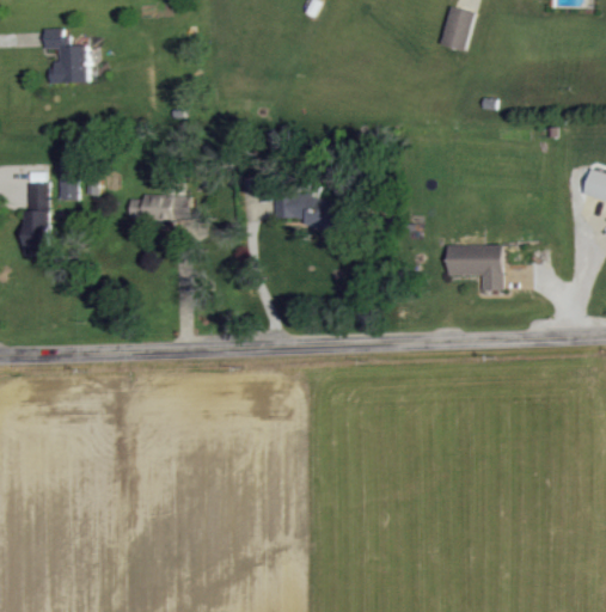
[(461,53),(473,14),(450,7),(439,46),(461,53)]
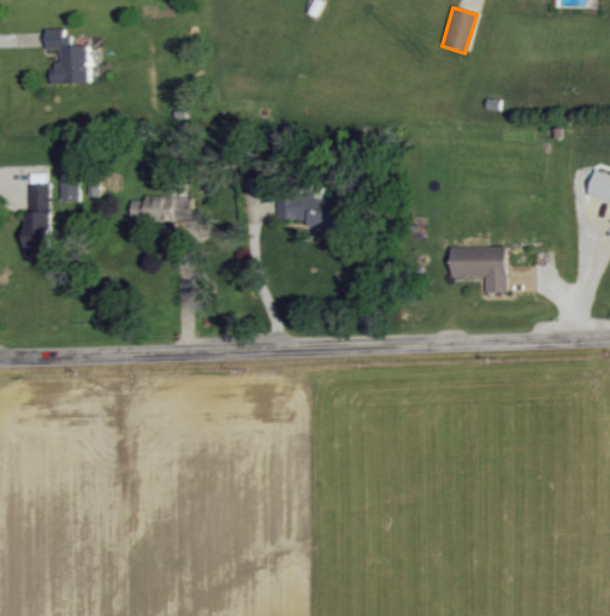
[(87,82),(86,45),(66,45),(66,28),(43,29),(43,49),(58,48),(58,64),(48,64),(48,83),(87,82)]
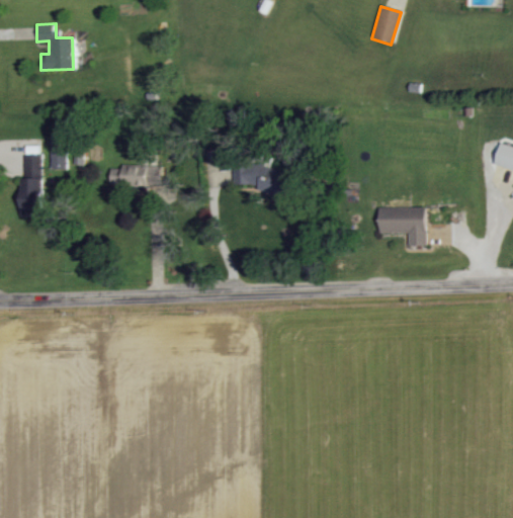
[(66,169),(66,141),(50,140),(49,169),(66,169)]
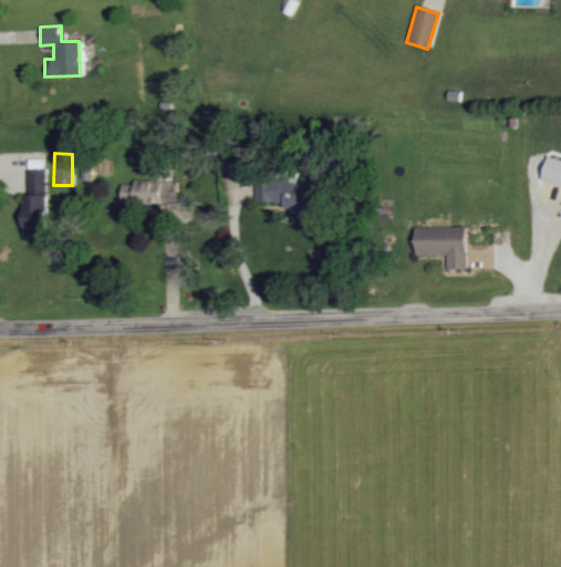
[(560,160),(546,155),(538,178),(560,185),(560,160)]
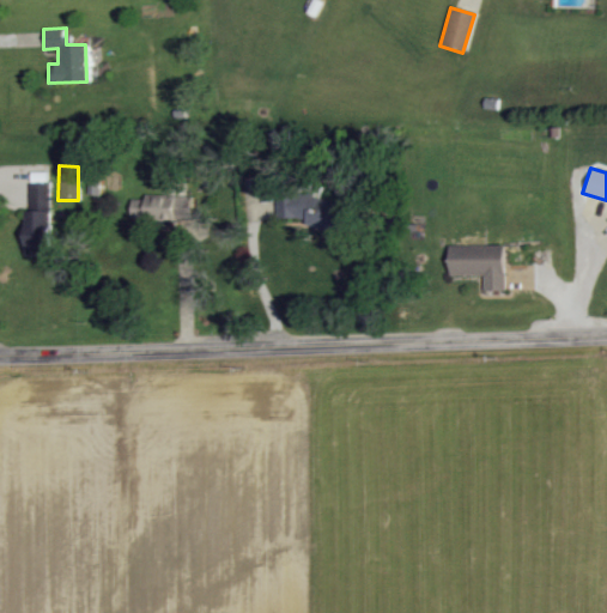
[(272,216),(343,232),(348,207),(278,190),(272,216)]
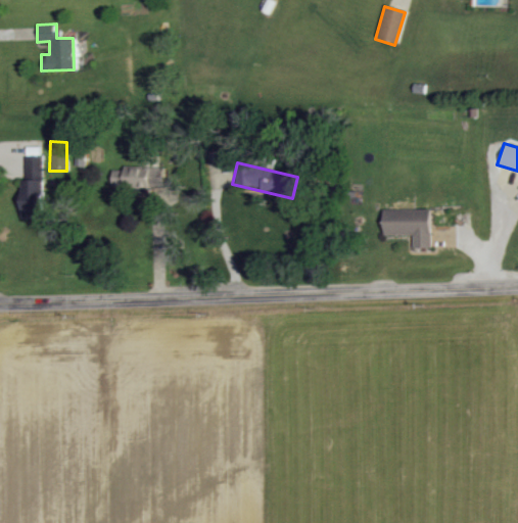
[(159,168),(121,168),(121,170),(110,170),(110,188),(159,188),(159,168)]
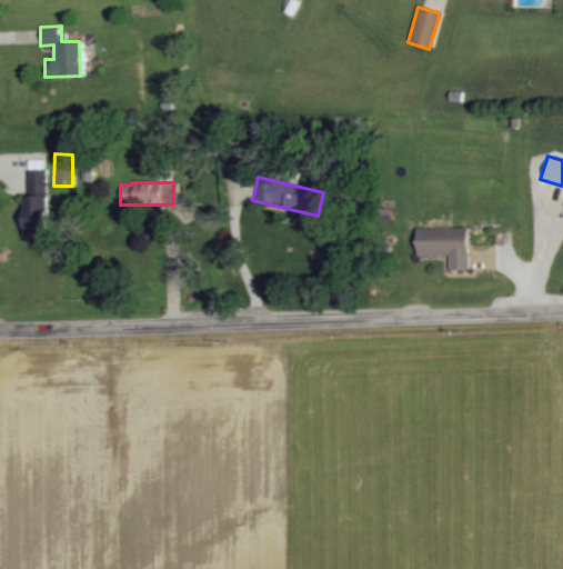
[(17,196),(18,236),(44,236),(43,195),(17,196)]
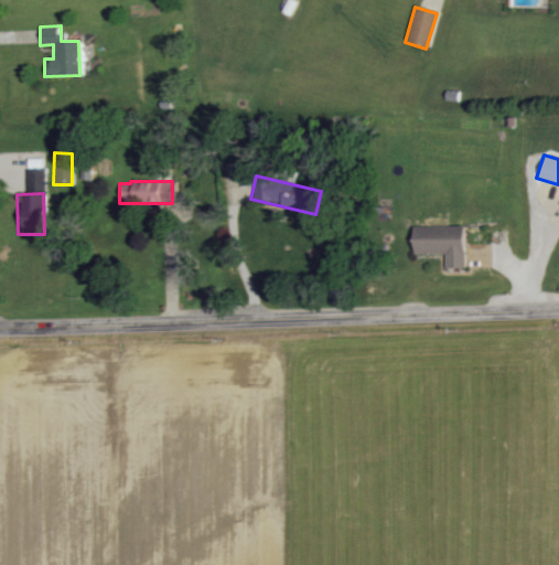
[(462,225),(411,226),(411,254),(442,253),(443,267),(463,267),(462,225)]
